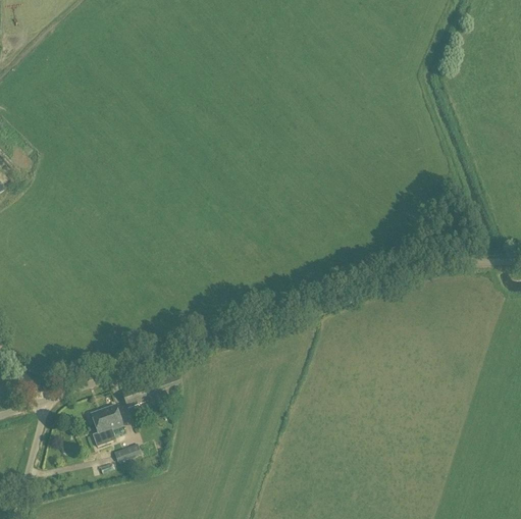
[(126,406),(148,399),(147,397),(160,392),(159,388),(179,381),(175,371),(121,391),(126,406)]
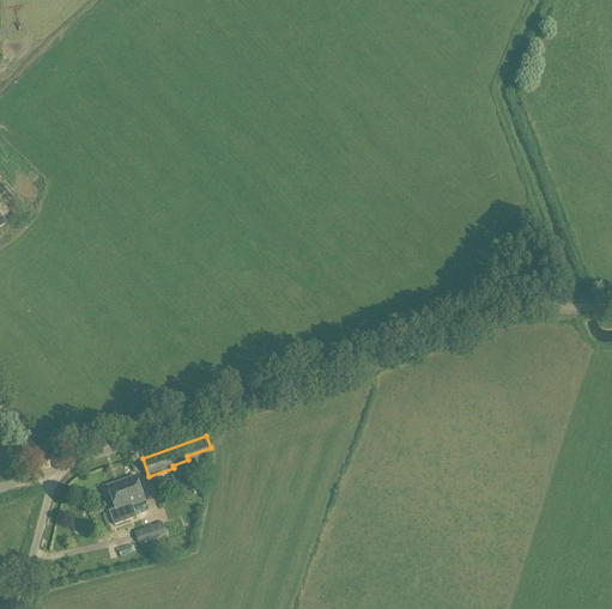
[(135,473),(107,485),(113,501),(115,505),(115,506),(108,509),(113,523),(135,515),(135,513),(134,511),(147,507),(144,499),(145,498),(141,489),(135,473)]
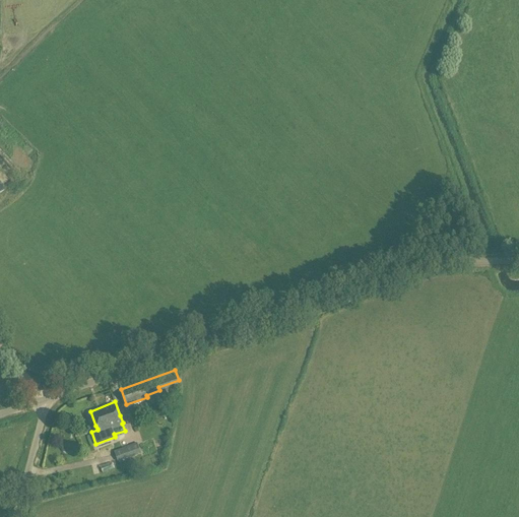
[(117,459),(140,451),(136,441),(113,449),(117,459)]
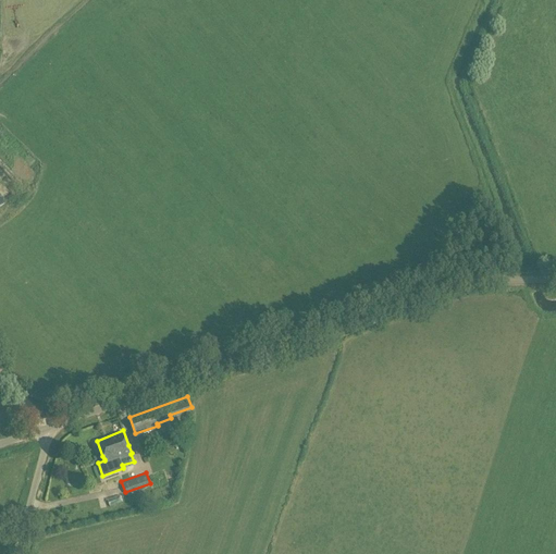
[(111,502),(124,497),(122,491),(109,495),(111,502)]
